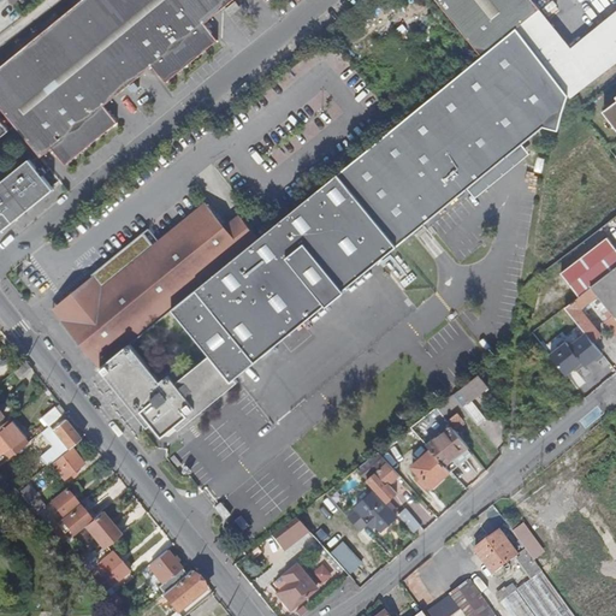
[(82,0),(0,67),(0,107),(41,157),(52,148),(66,165),(118,123),(104,106),(153,66),(166,83),(218,40),(205,24),(232,0),(266,0),(267,0),(82,0)]
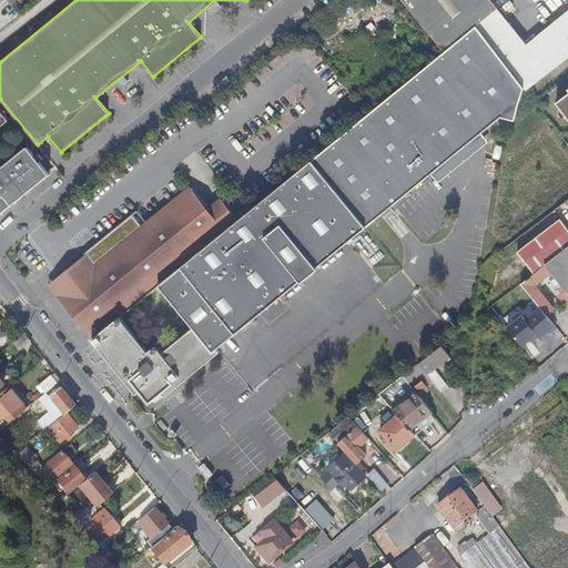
[(493,12),(498,9),(490,0),(402,0),(445,52),(476,27),(488,41),(489,43),(506,29),(493,12)]
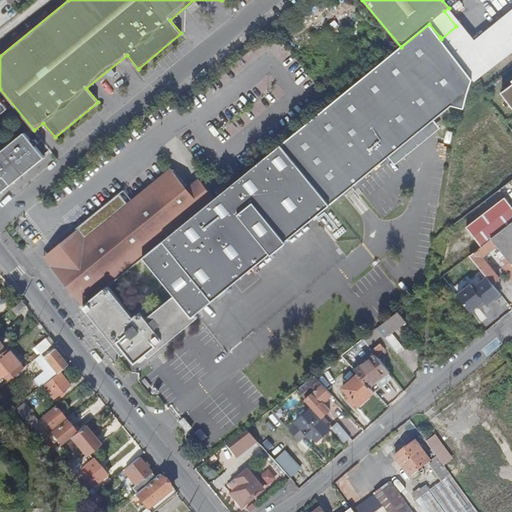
[(195,1),(187,8),(191,13),(199,6),(195,1)]
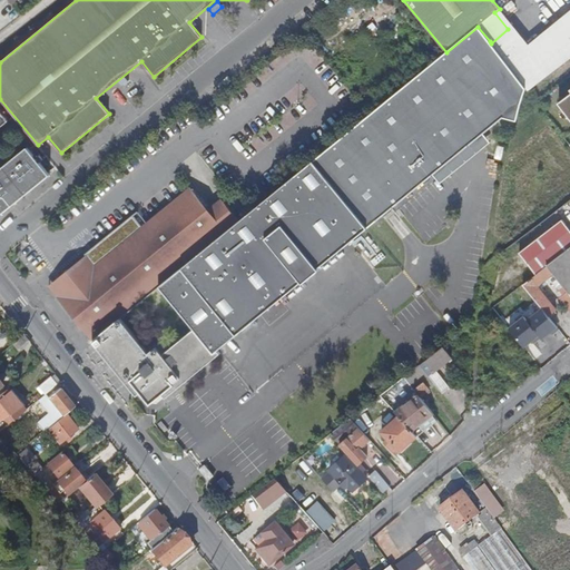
[(569,58),(569,10),(529,45),(500,9),(494,12),(508,29),(491,43),(527,88),(528,90),(569,58)]
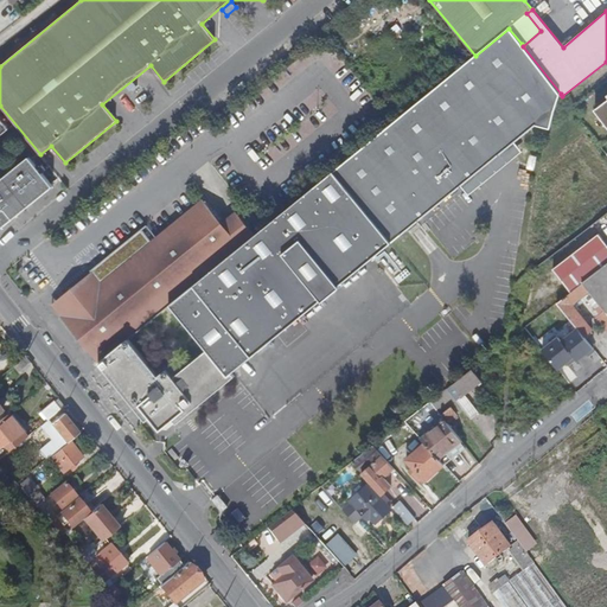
[(475,56),(334,172),(391,243),(537,126),(551,129),(553,123),(555,112),(558,101),(561,94),(523,46),(522,44),(509,29),(475,56)]
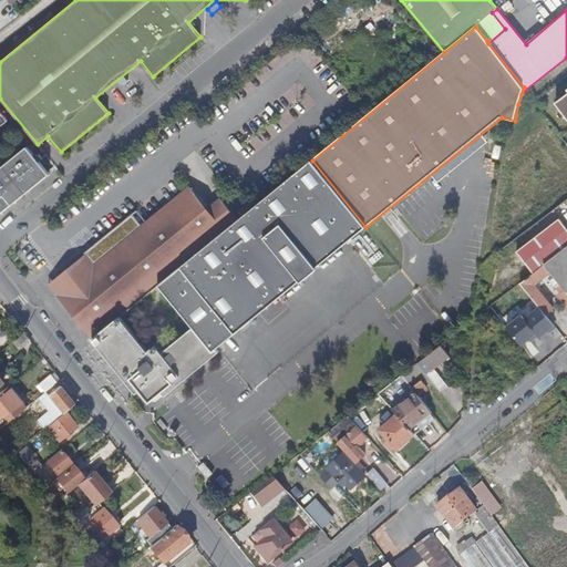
[(566,94),(555,103),(566,119),(566,94)]
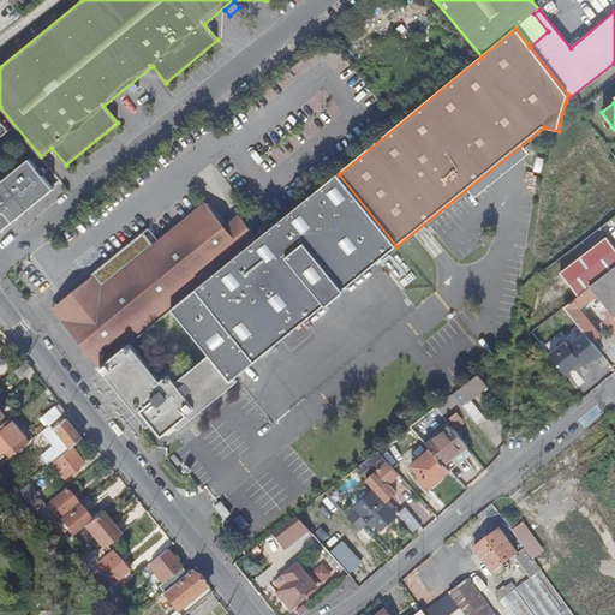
[(30,160),(0,183),(0,232),(54,189),(30,160)]
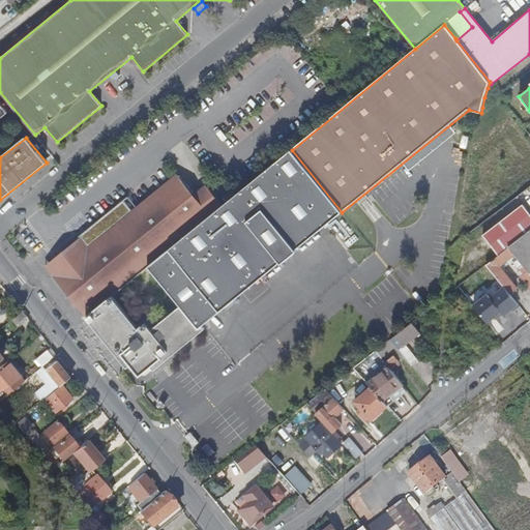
[(207,219),(148,267),(180,306),(155,327),(152,330),(146,323),(139,329),(136,325),(112,297),(89,316),(87,317),(128,369),(133,365),(142,377),(152,367),(155,371),(206,329),(204,326),(282,262),(283,264),(298,252),(297,249),(342,212),(292,150),(225,205),(224,206),(207,219)]
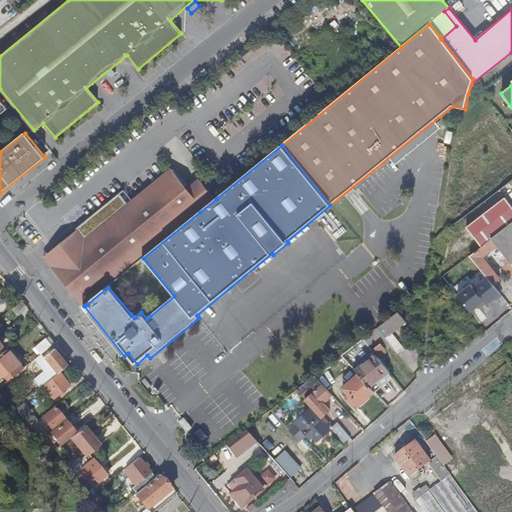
[(52,267),(84,306),(86,305),(108,287),(143,258),(200,212),(216,199),(203,183),(191,192),(173,170),(86,240),(64,258),(60,253),(48,262),(53,267),(52,267)]
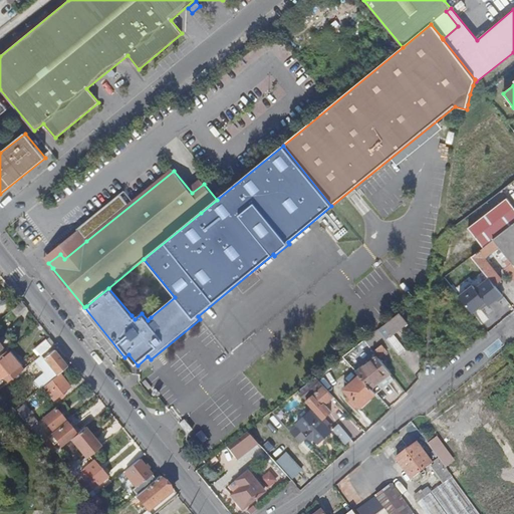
[(513,224),(494,240),(499,247),(510,261),(513,266),(513,224)]
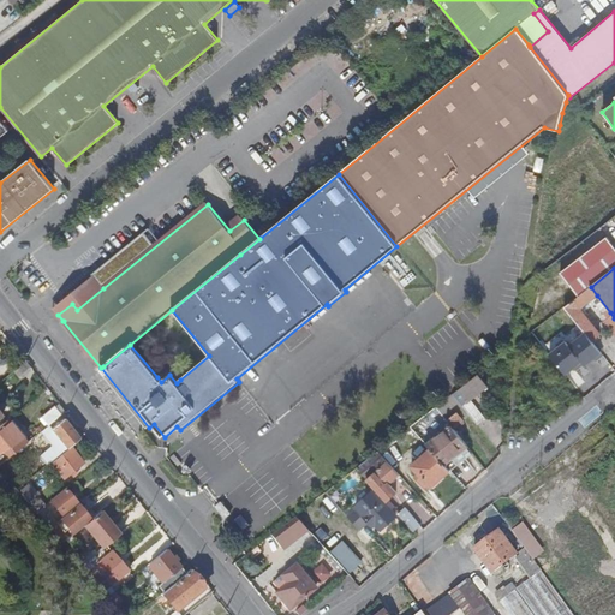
[(53,310),(63,321),(64,321),(58,315),(72,304),(77,310),(103,288),(94,276),(53,310)]
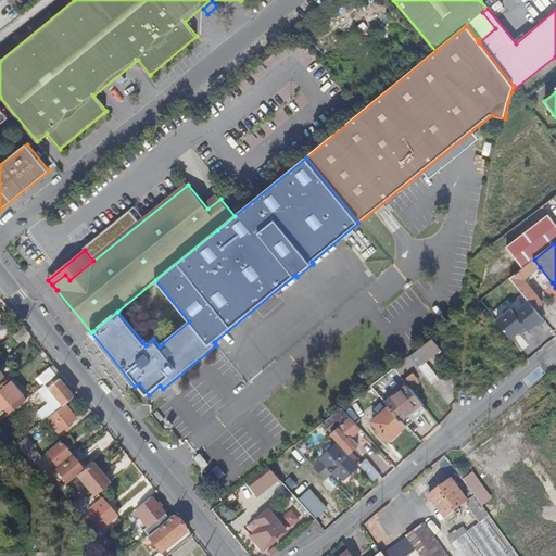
[(512,275),(534,258),(531,254),(508,270),(512,275)]
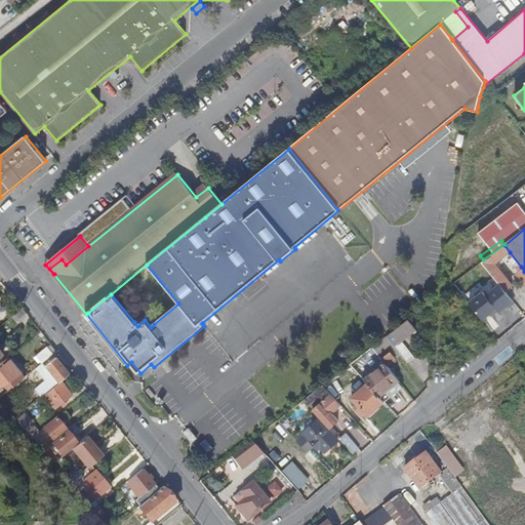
[(505,245),(482,263),(505,290),(506,292),(512,287),(502,276),(503,275),(494,265),(510,252),(505,245)]
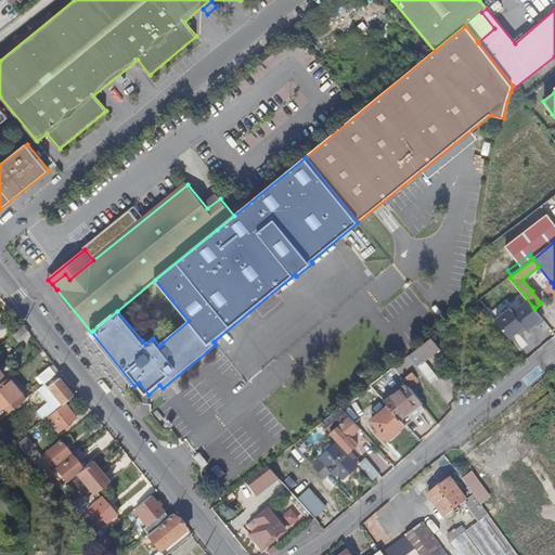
[(533,307),(510,278),(498,287),(521,317),(533,307)]
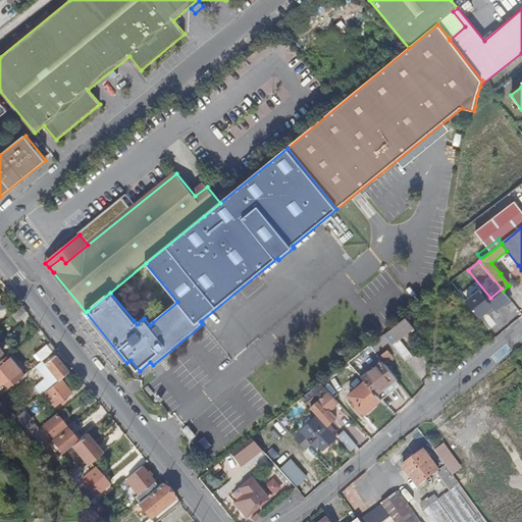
[(521,284),(521,270),(518,265),(511,271),(521,284)]
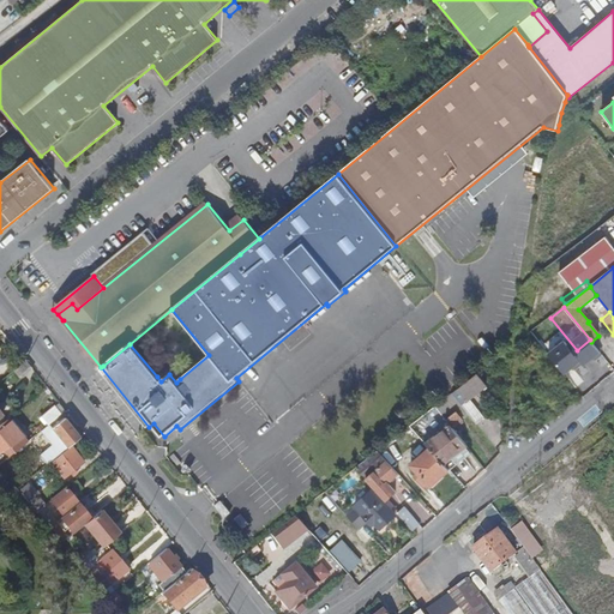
[(577,350),(551,318),(542,324),(570,356),(577,350)]
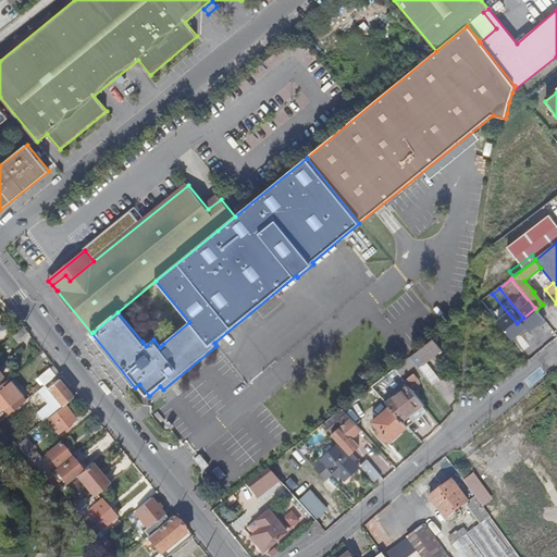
[(27,332),(22,326),(22,327),(11,336),(15,342),(27,332)]
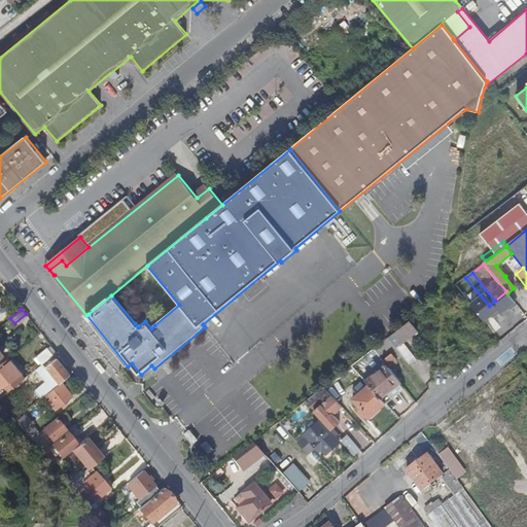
[(145,321),(151,328),(154,325),(145,315),(135,323),(138,327),(145,321)]
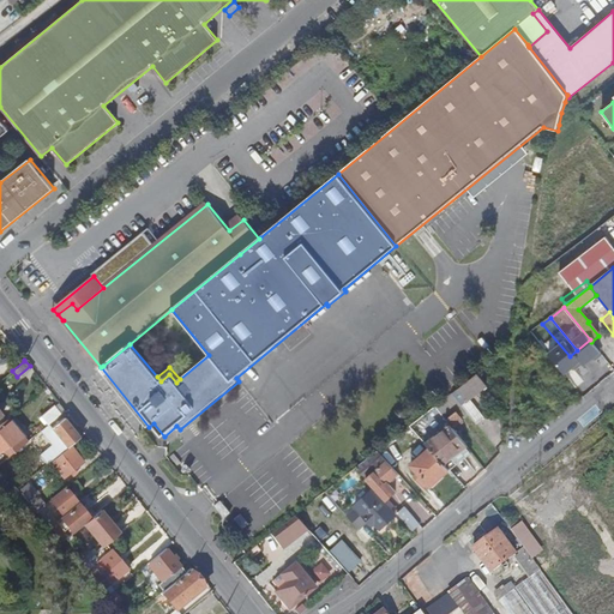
[(477,374),(452,395),(476,425),(483,419),(469,399),(487,386),(477,374)]
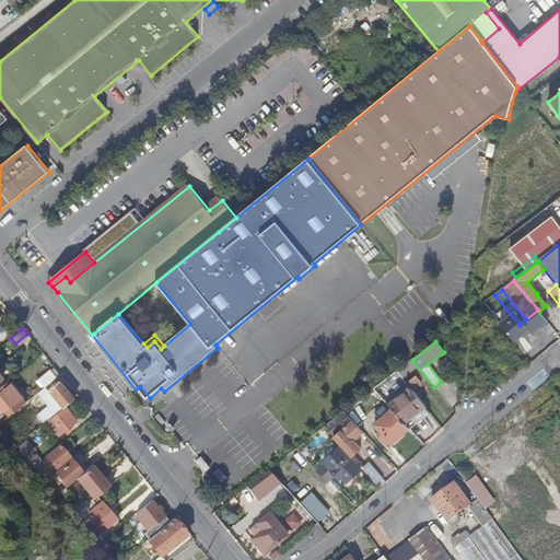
[(55,377),(48,370),(37,380),(44,387),(55,377)]
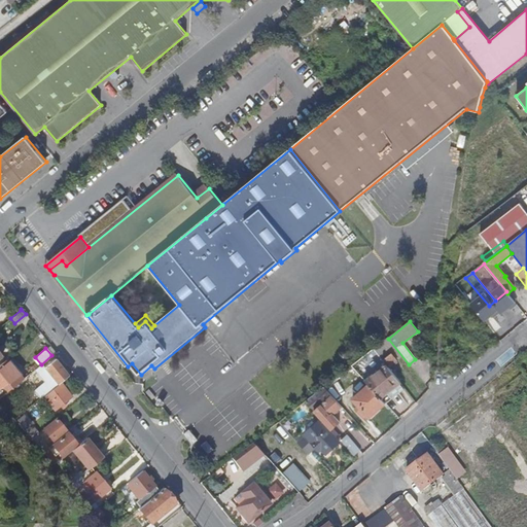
[(383,360),(374,349),(367,354),(380,371),(386,365),(383,360)]
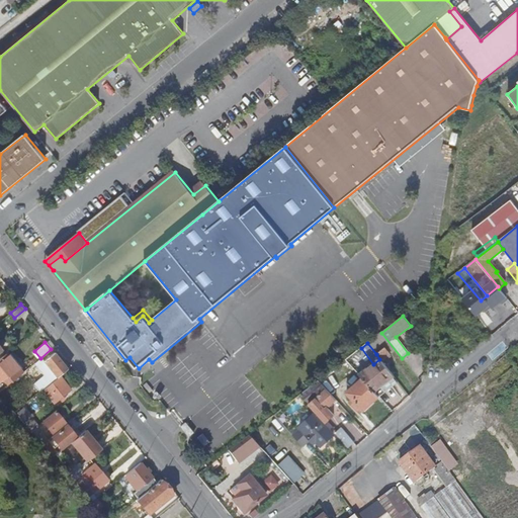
[(384,348),(376,354),(379,359),(382,362),(391,355),(384,348)]
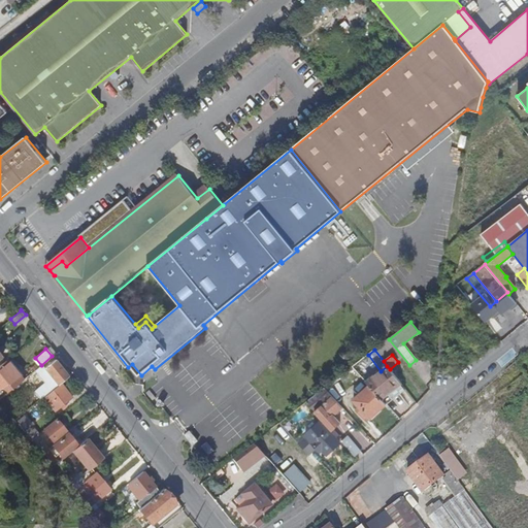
[(27,377),(9,357),(6,360),(23,381),(27,377)]
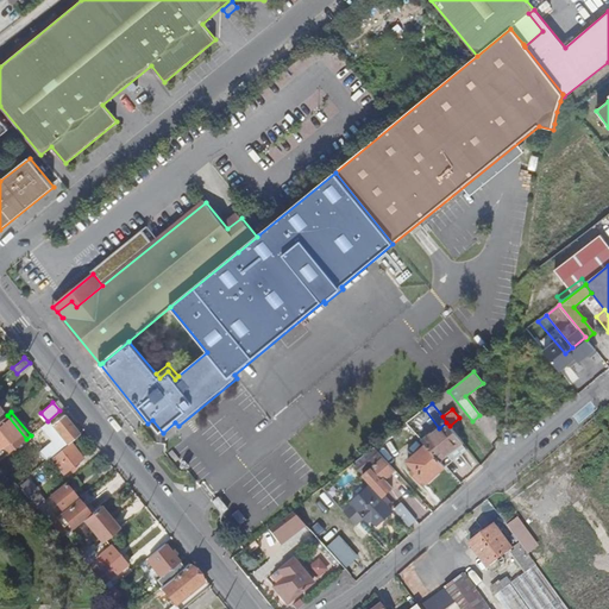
[(77,433),(62,414),(50,425),(49,424),(41,429),(50,441),(48,444),(49,445),(39,452),(45,459),(50,456),(68,441),(77,433)]
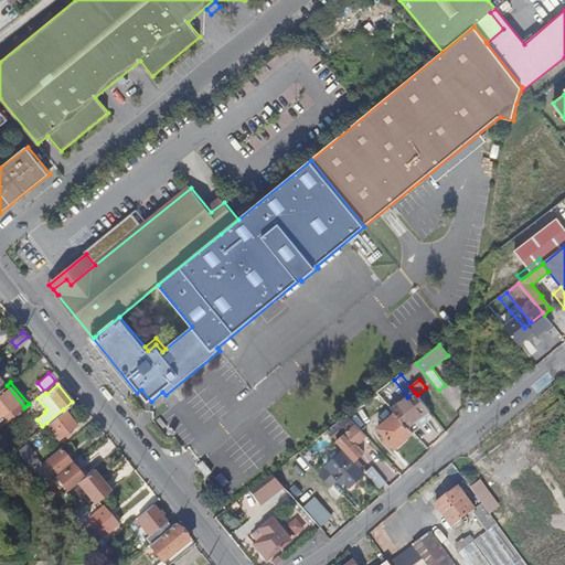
[(24,407),(7,385),(0,390),(0,414),(7,409),(12,416),(24,407)]
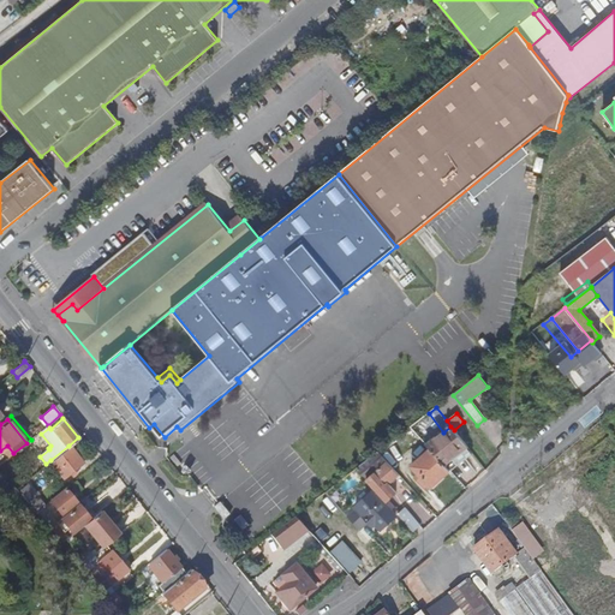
[(454,430),(451,427),(443,433),(427,446),(431,451),(445,465),(467,447),(454,430)]
